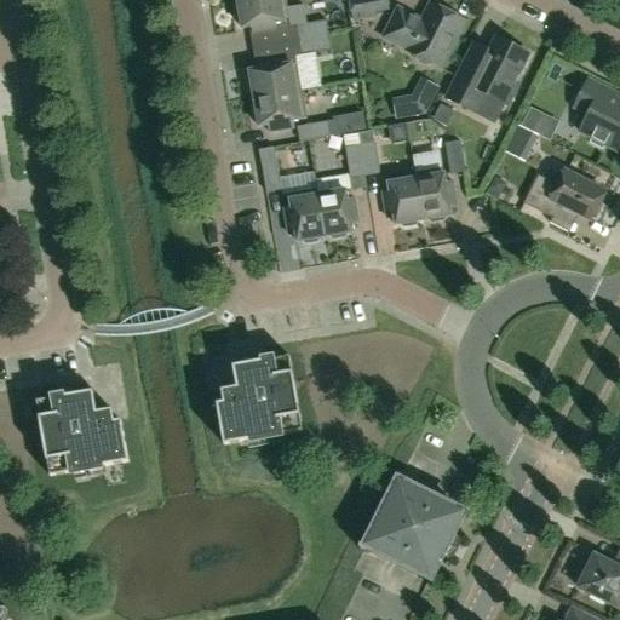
[(276,30),(275,23),(290,21),(286,0),(244,0),(237,1),(239,6),(235,10),(237,21),(241,24),(242,29),(251,28),(252,35),(276,30)]
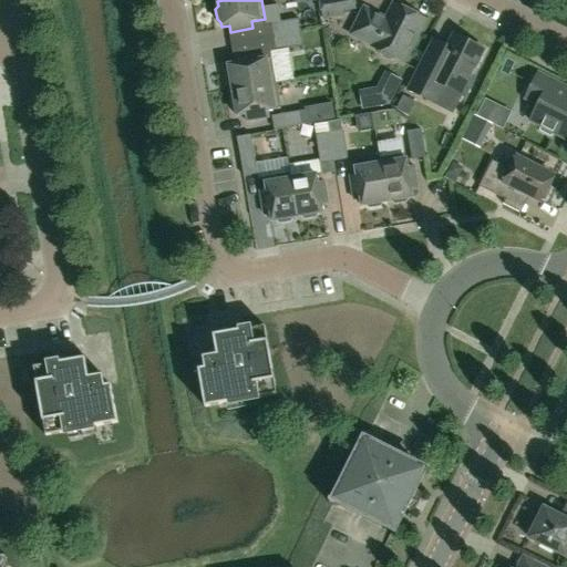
[(340,0),(319,0),(318,0),(322,21),(343,18),(340,0)]
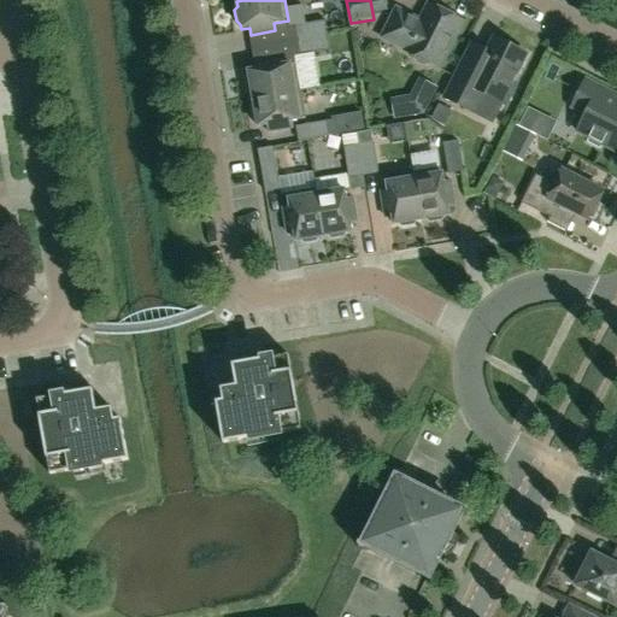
[(462,23),(429,6),(423,18),(415,21),(397,11),(383,37),(407,50),(406,52),(415,56),(415,60),(418,64),(422,65),(427,66),(430,64),(439,68),(462,23)]
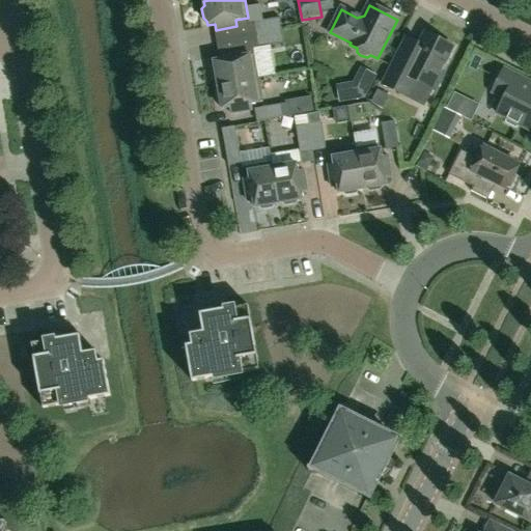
[(256,35),(282,31),(280,18),(254,23),(256,35)]
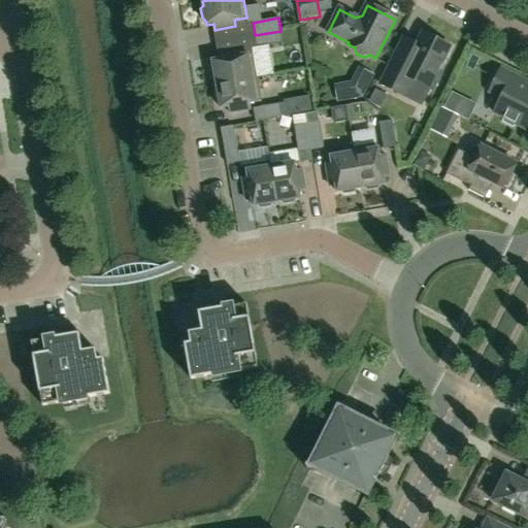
[(257,48),(283,43),(281,31),(255,35),(257,48)]
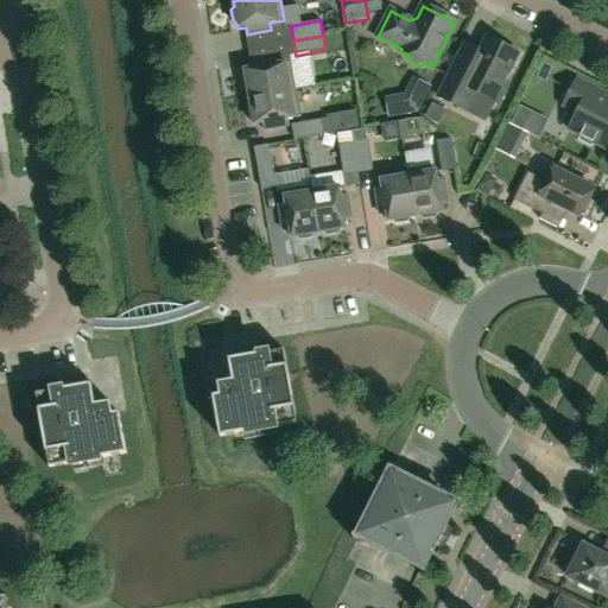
[(518,55),(487,38),(480,52),(464,44),(438,97),(466,112),(475,93),(499,103),(508,84),(504,82),(518,55)]
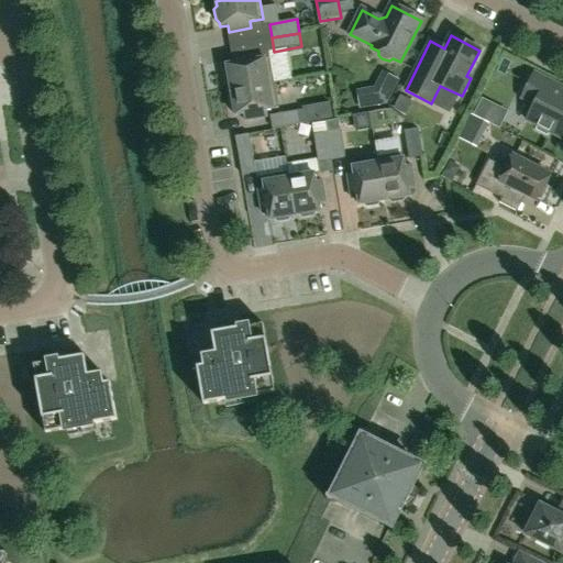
[(256,59),(255,54),(233,57),(234,64),(227,65),(228,70),(224,74),(227,84),(230,86),(231,90),(274,84),(269,57),(256,59)]
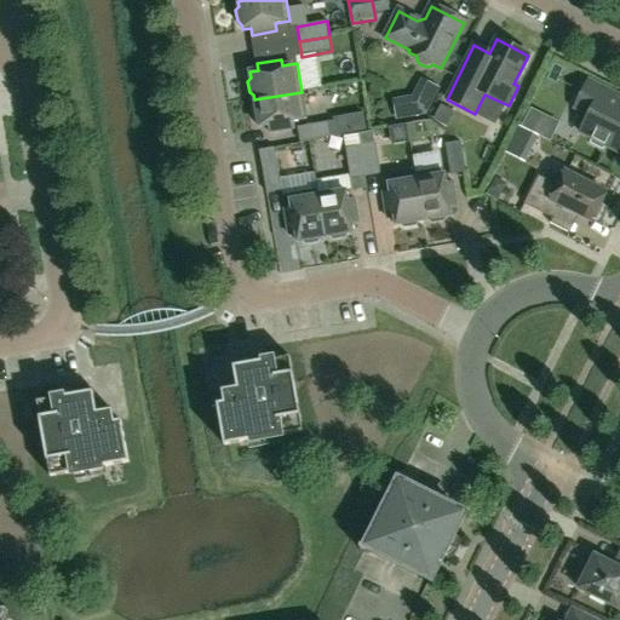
[(619,97),(615,95),(589,81),(574,109),(585,114),(586,120),(580,133),(592,139),(590,143),(602,150),(604,145),(619,153),(619,97)]
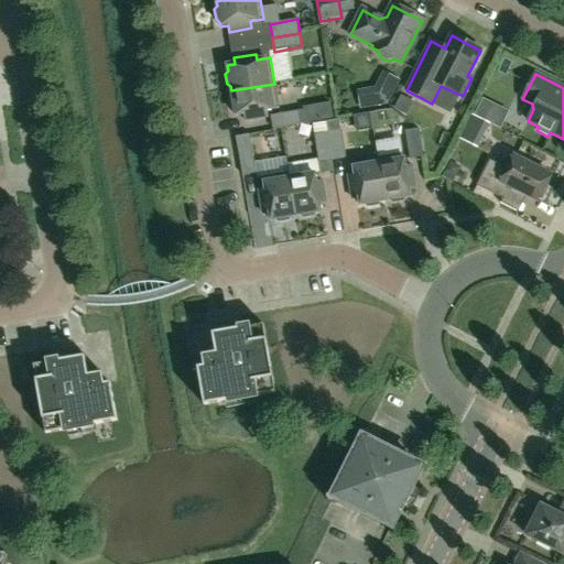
[(267,117),(266,111),(279,109),(274,84),(231,90),(231,96),(229,99),(231,109),(235,111),(236,116),(243,115),(245,121),(267,117)]
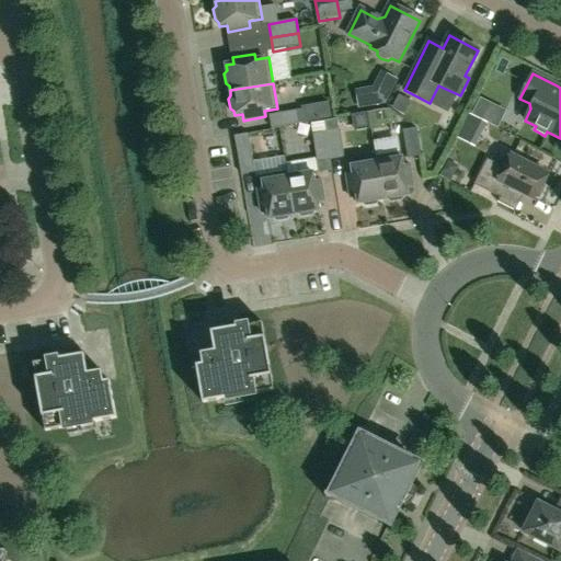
[(412,102),(399,95),(392,110),(405,116),(412,102)]
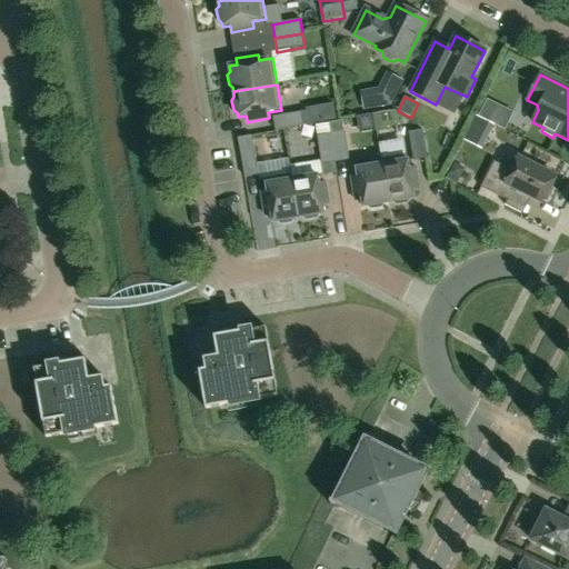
[(277,131),(303,127),(301,112),(275,117),(277,131)]
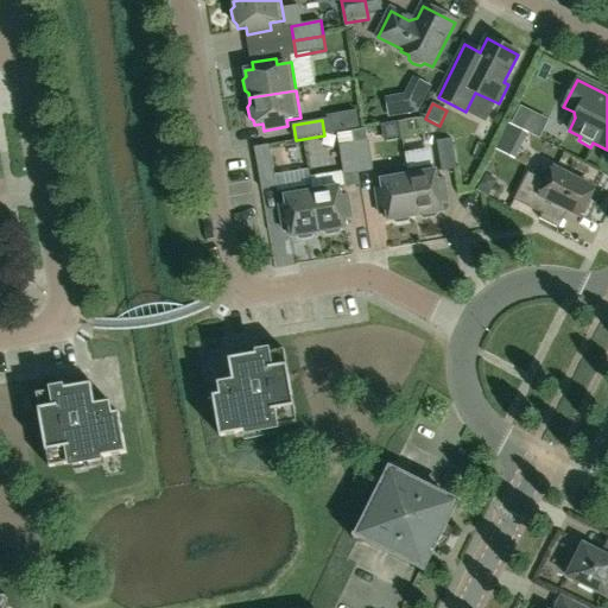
[(507,151),(525,160),(538,134),(520,125),(507,151)]
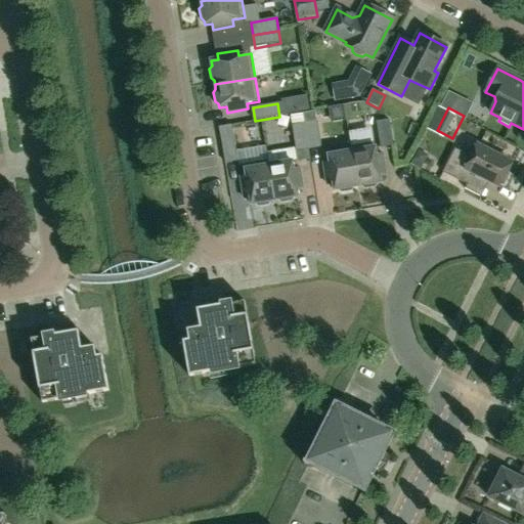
[(305,124),(309,148),(321,146),(317,122),(316,122),(314,112),(303,113),(305,124)]
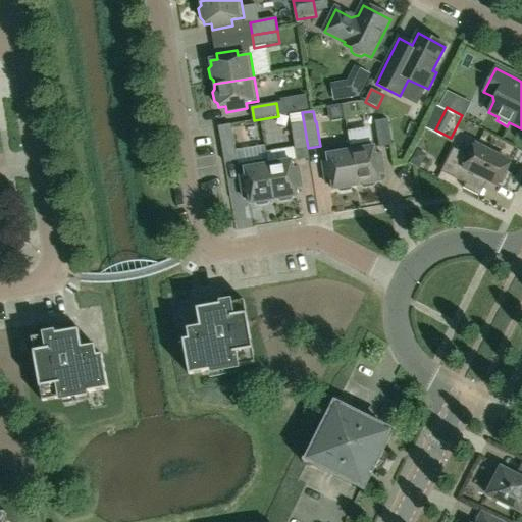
[(295,150),(308,148),(304,123),(302,112),(290,114),(292,125),(291,125),(295,150)]
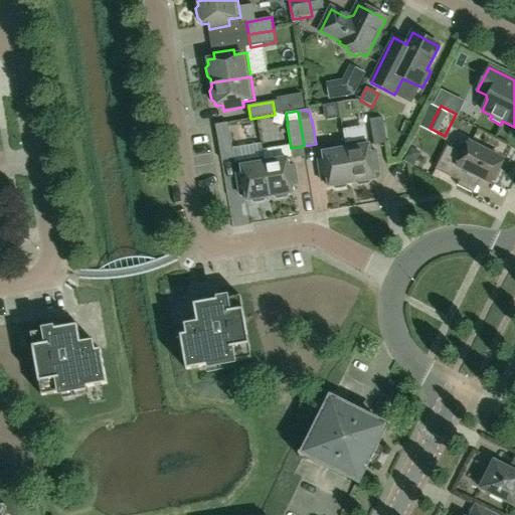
[(373,145),(386,143),(382,118),(369,120),(373,145)]
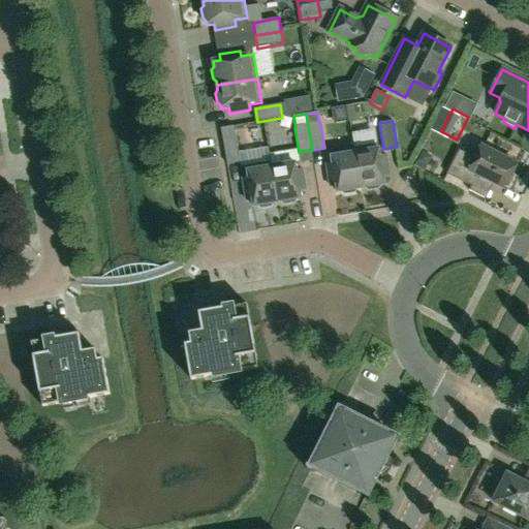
[(227,164),(240,162),(234,126),(221,128),(227,164)]
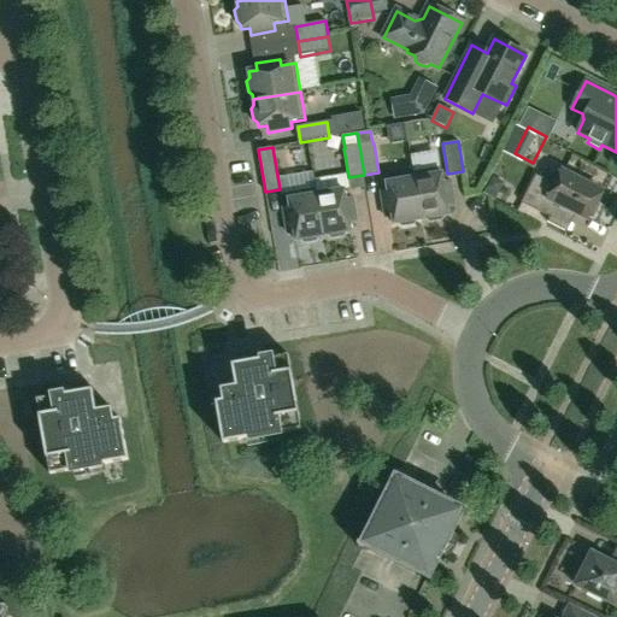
[(444,182),(441,168),(413,172),(421,221),(427,219),(430,222),(441,221),(444,217),(450,216),(447,207),(454,206),(451,182),(444,182)]
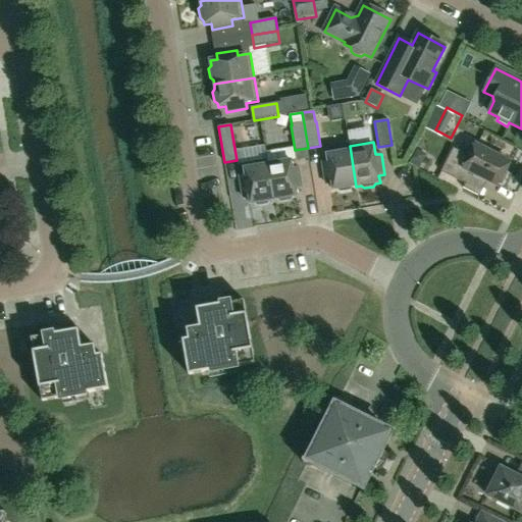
[(510,162),(475,145),(469,156),(453,148),(440,172),(465,185),(471,172),(498,187),(500,183),(504,181),(507,174),(506,170),(510,162)]
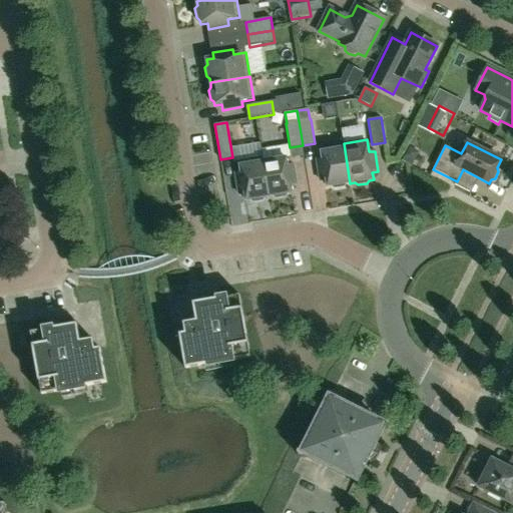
[(350,183),(344,143),(321,147),(323,159),(317,160),(320,180),(326,179),(327,187),(332,186),(335,188),(344,187),(346,184),(350,183)]
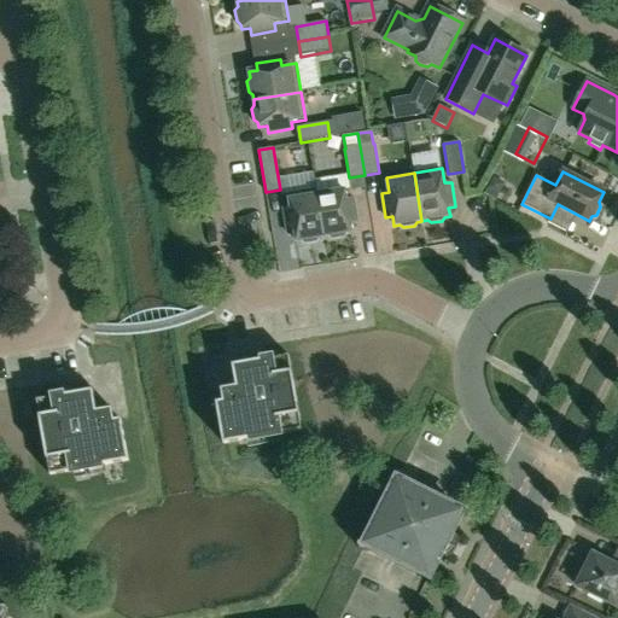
[(495,200),(503,184),(493,178),(483,194),(495,200)]
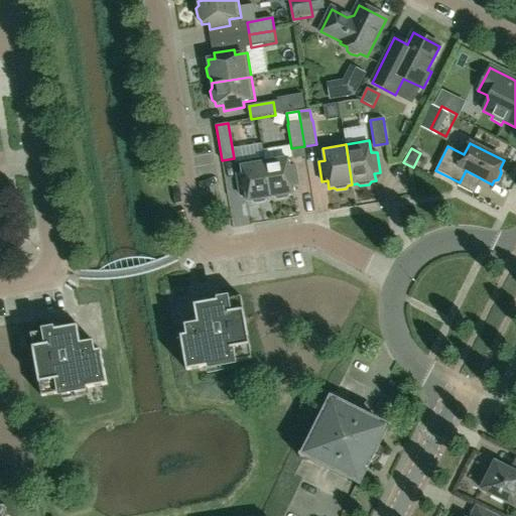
[(270,199),(264,163),(264,158),(240,162),(243,174),(237,175),(240,196),(246,195),(247,202),(252,202),(255,204),(264,202),(266,199),(270,199)]
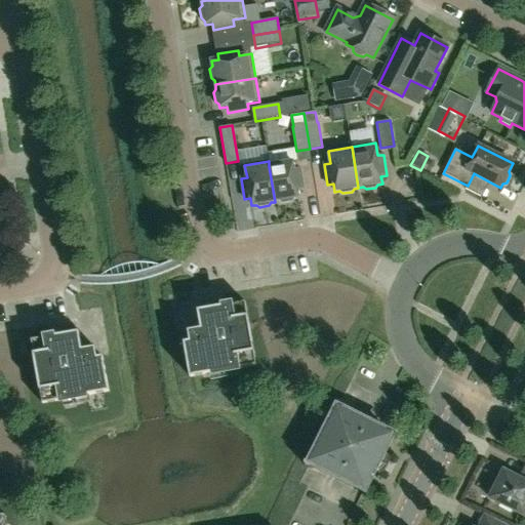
[(294,169),(292,162),(269,166),(275,202),(279,201),(282,203),(291,201),(294,198),(298,198),(297,190),(304,189),(299,168),(294,169)]
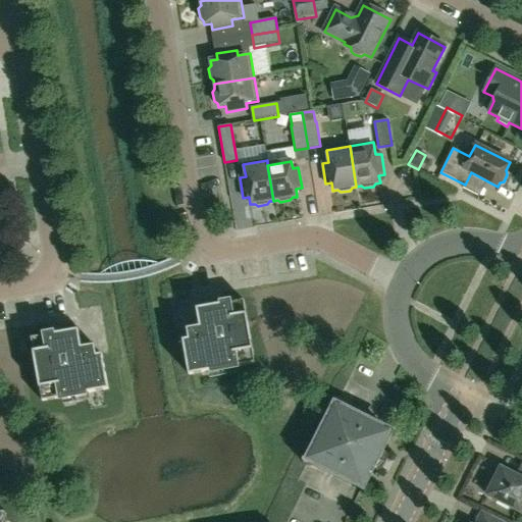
[(189,376),(255,364),(244,301),(197,309),(200,327),(187,329),(189,340),(183,341),(189,376)]
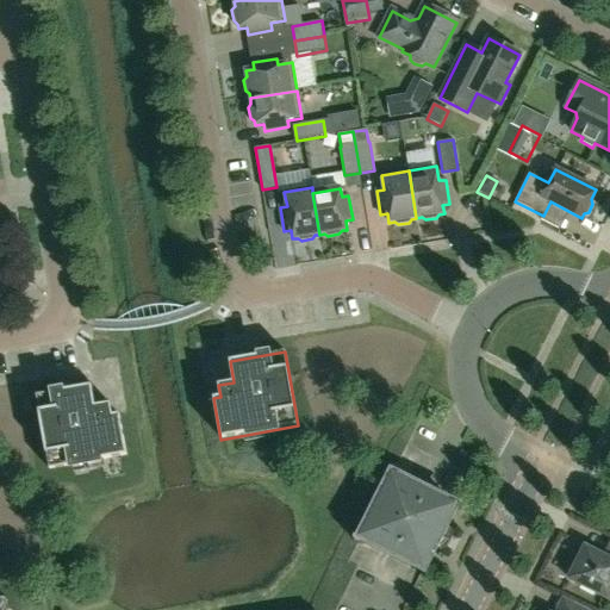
[(95,408),(92,386),(36,396),(49,470),(126,456),(119,415),(112,416),(111,404),(95,408)]
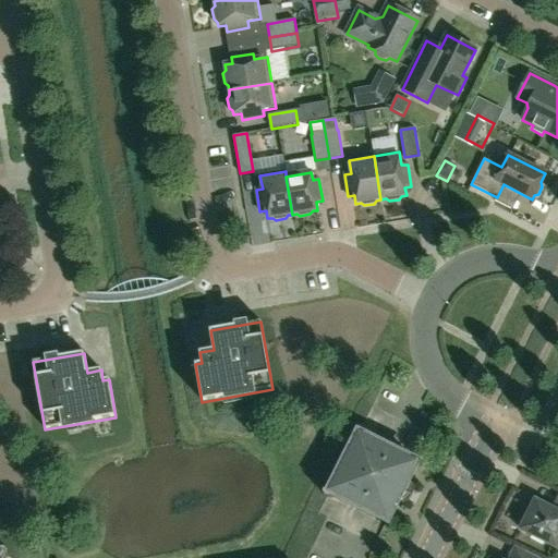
[(388,521),(416,463),(358,434),(329,493),(388,521)]
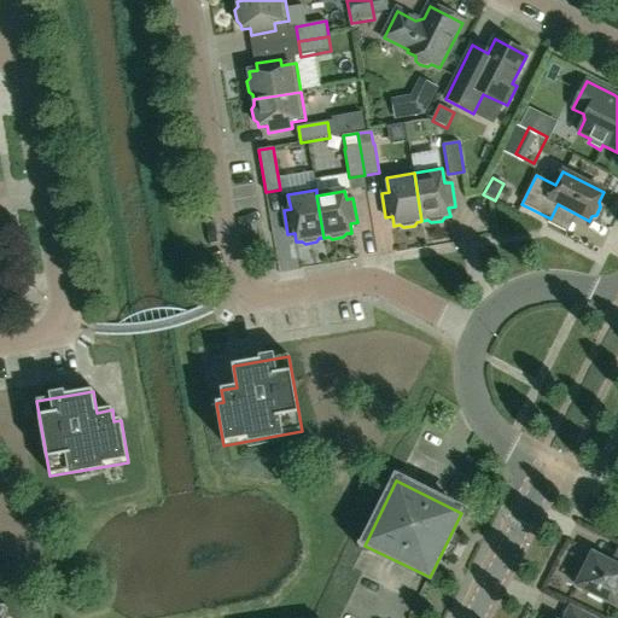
[(617,565),(617,566),(593,554),(590,558),(588,557),(584,559),(582,560),(579,563),(578,565),(577,566),(576,569),(576,570),(575,572),(575,575),(575,577),(575,578),(575,582),(578,583),(576,587),(617,607),(617,604),(617,565)]
